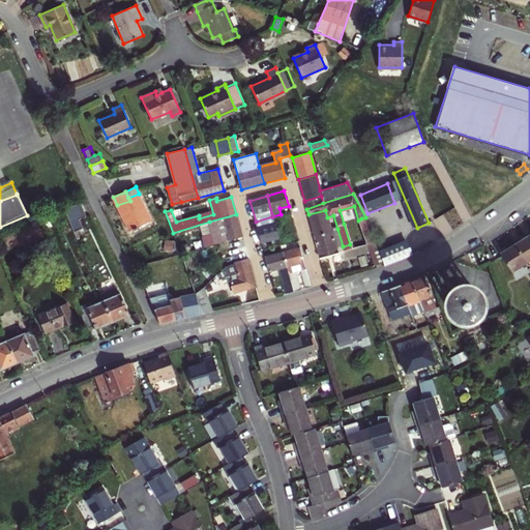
[(130,201),(117,205),(129,230),(151,219),(141,198),(130,201)]
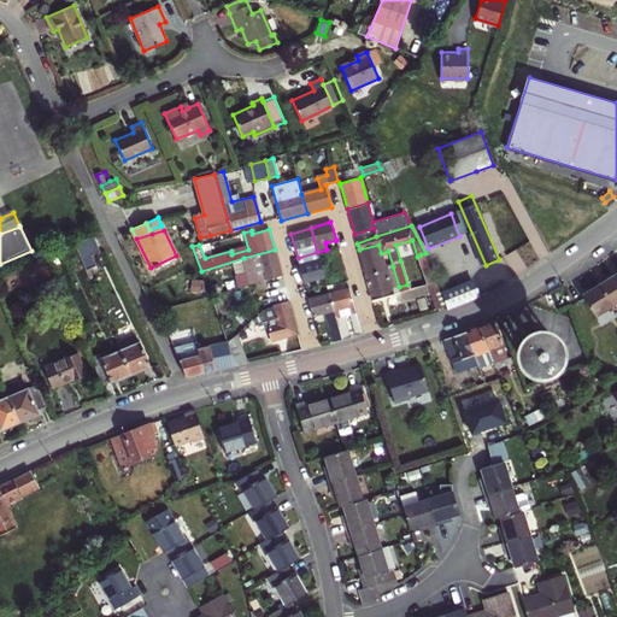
[(103,252),(101,252),(94,236),(75,245),(87,272),(99,266),(94,256),(103,252)]
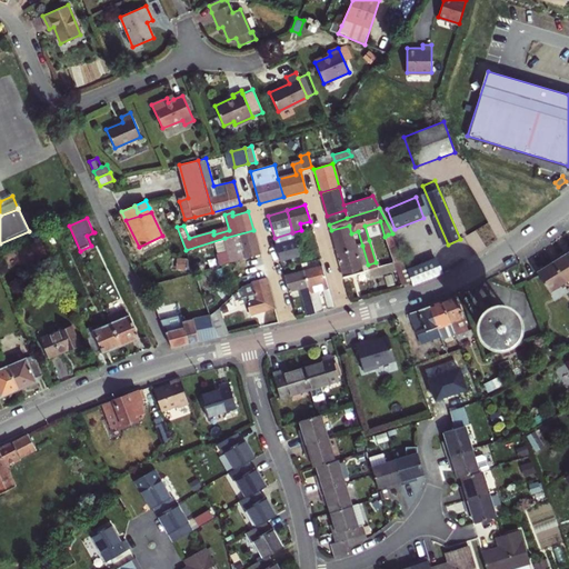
[(349,226),(331,230),(337,253),(356,248),(351,233),(349,226)]
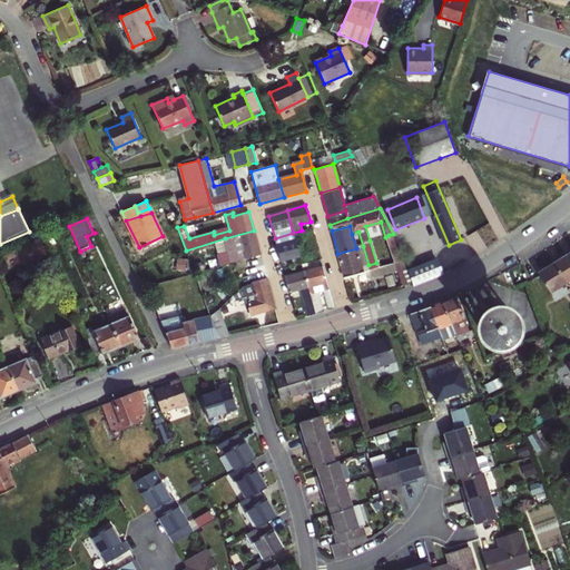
[(318,251),(312,227),(302,231),(293,233),(300,256),(318,251)]
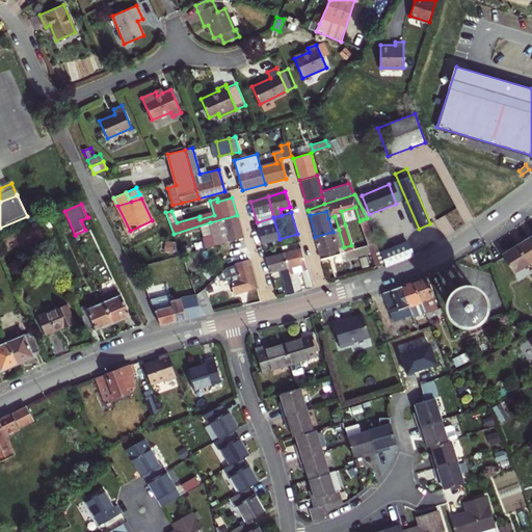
[(210,222),(216,245),(222,243),(243,237),(237,215),(210,222)]
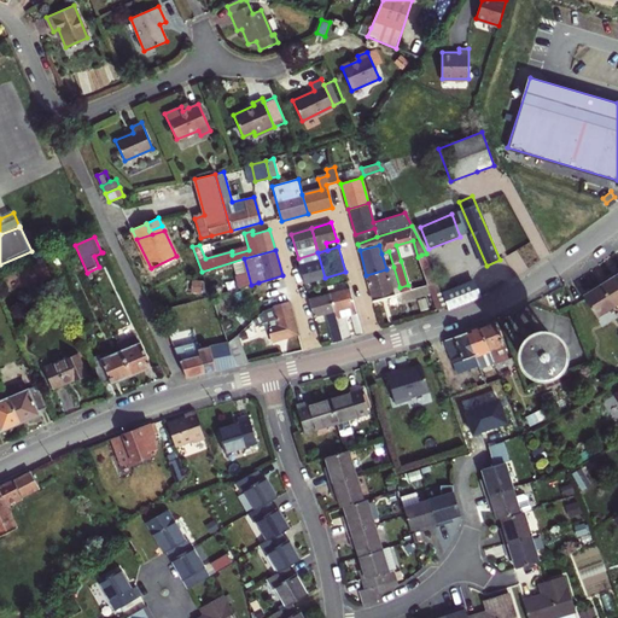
[(325,278),(318,252),(298,258),(305,284),(325,278)]
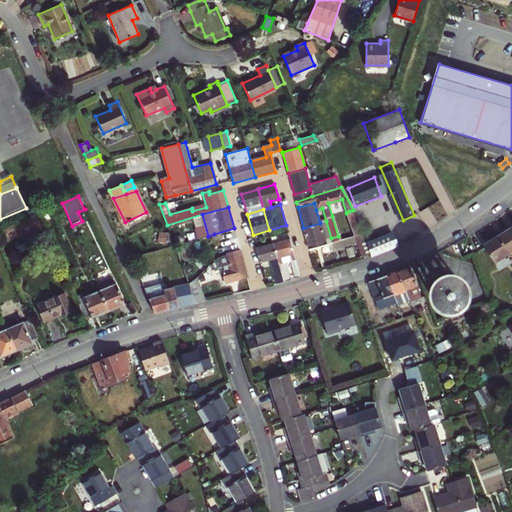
[(353,210),(349,211),(356,231),(361,229),(353,210)]
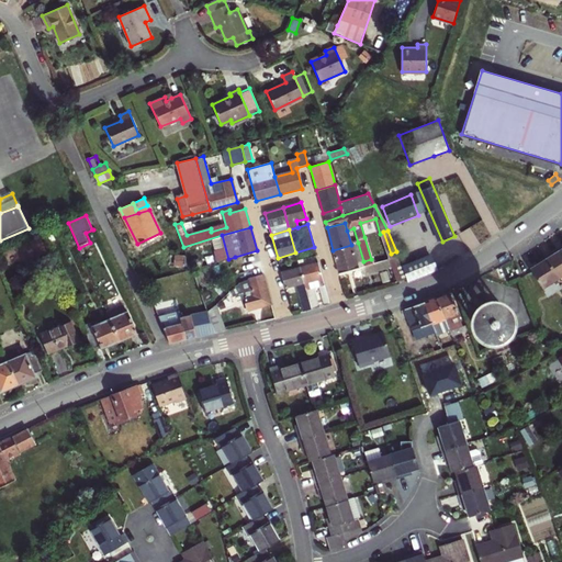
[(351,245),(333,250),(340,274),(359,269),(358,268),(362,267),(364,274),(393,267),(398,283),(408,280),(402,266),(398,257),(364,266),(363,261),(358,243),(351,245)]
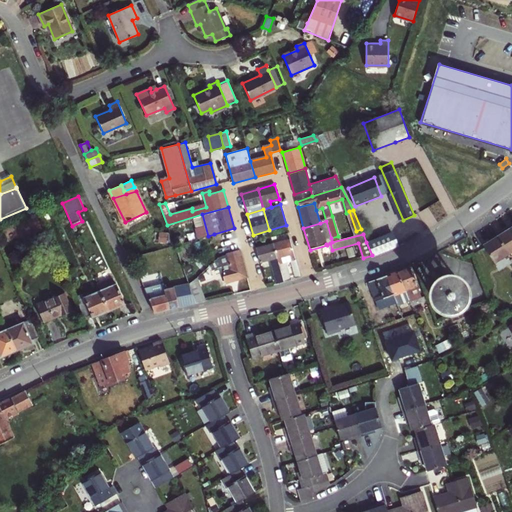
[(498,236),(509,254),(511,252),(511,227),(498,236)]
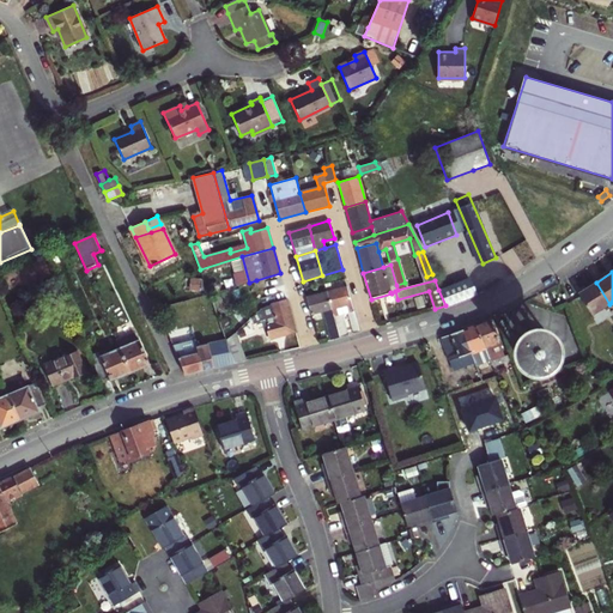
[(256,280),(263,307),(287,299),(286,297),(280,273),(256,280)]
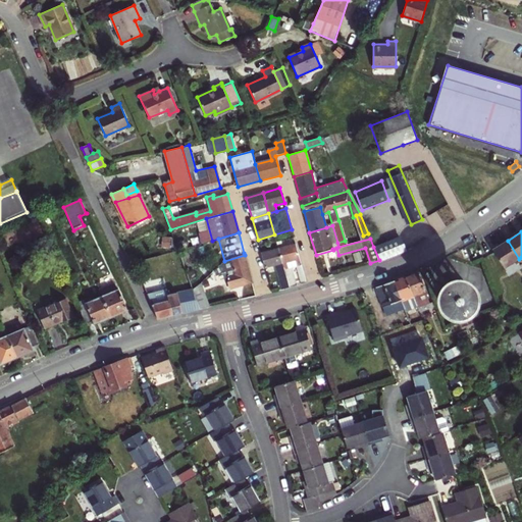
[(338,247),(370,239),(368,233),(363,236),(345,241),(337,243),(338,247)]
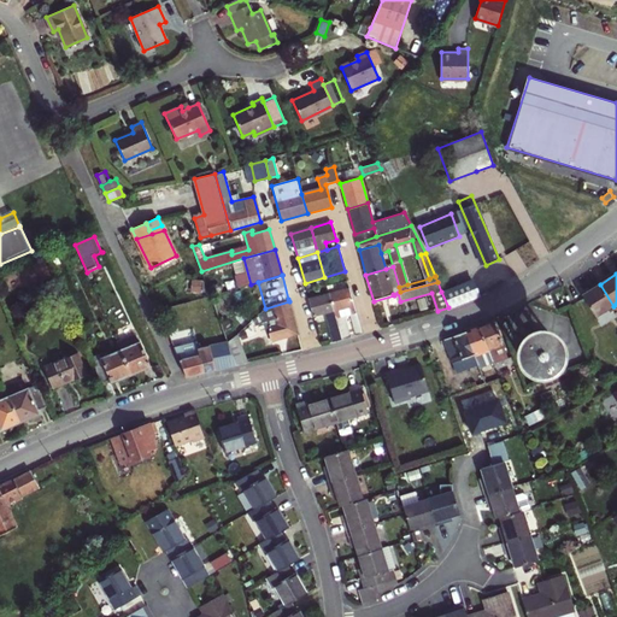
[(441,292),(448,307),(479,294),(472,278),(441,292)]
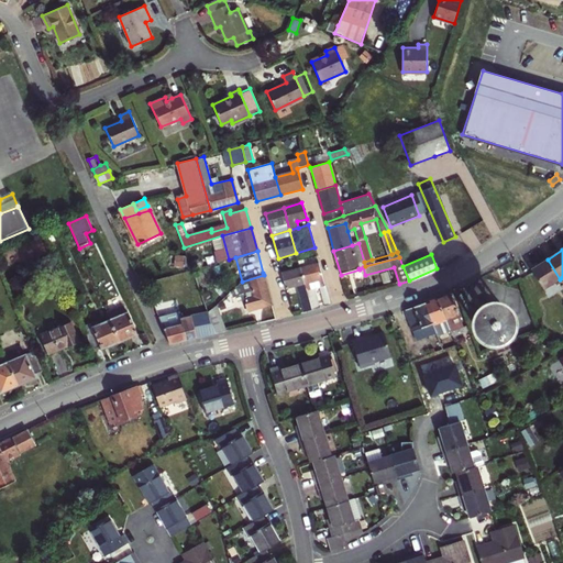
[(560,279),(548,260),(532,269),(544,289),(560,279)]
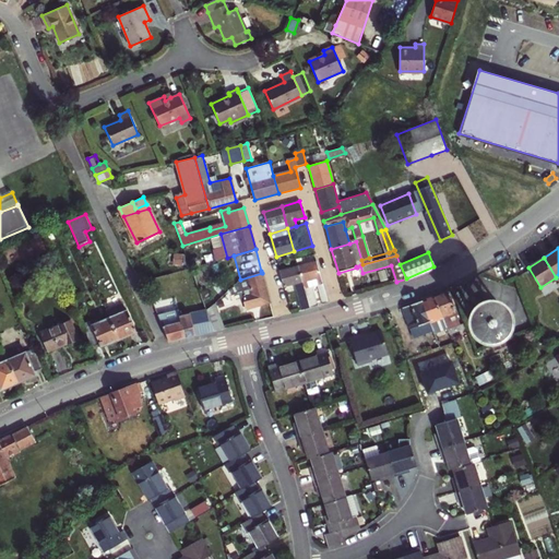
[(302,282),(309,307),(318,305),(312,285),(317,284),(322,304),(328,301),(317,260),(298,265),(302,282)]
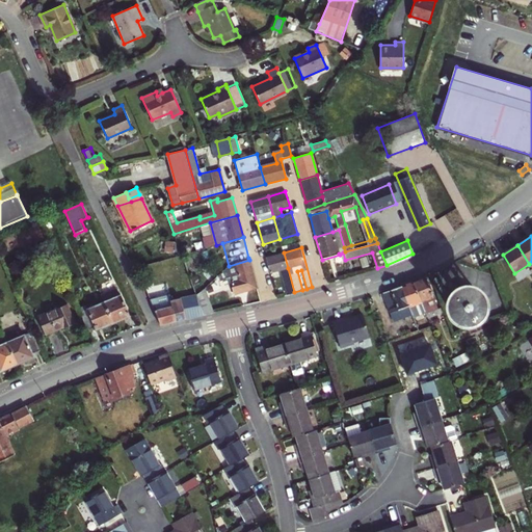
[(281,270),(288,268),(284,253),(266,258),(270,272),(281,270)]
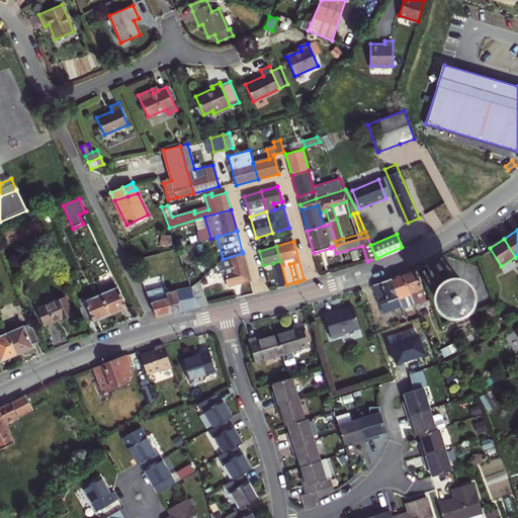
[(228,286),(250,280),(243,253),(223,259),(221,260),(212,267),(214,272),(224,270),(228,286)]
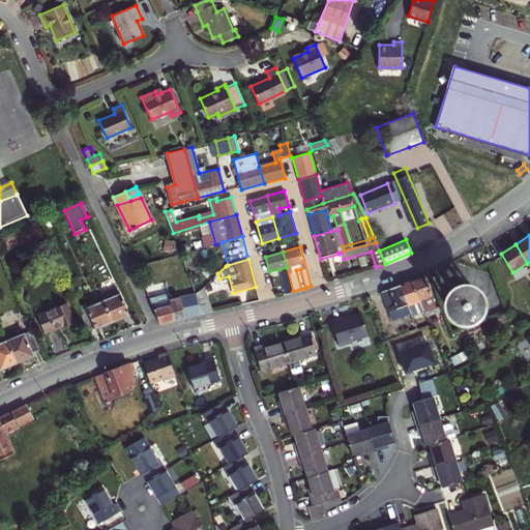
[(286,293),(293,291),(287,267),(280,269),(286,293)]
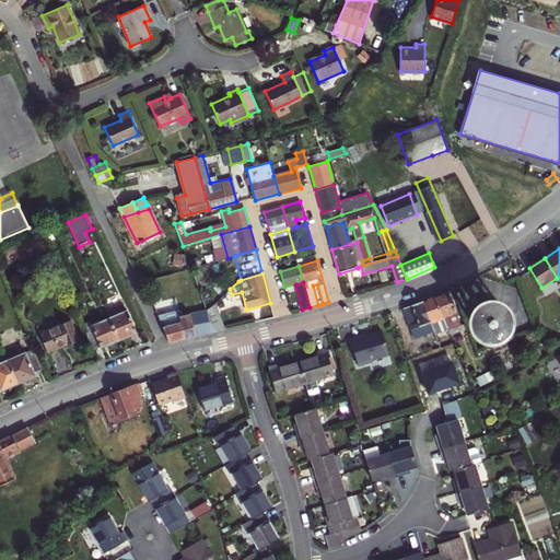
[(448,292),(435,298),(448,330),(448,331),(462,326),(448,292)]
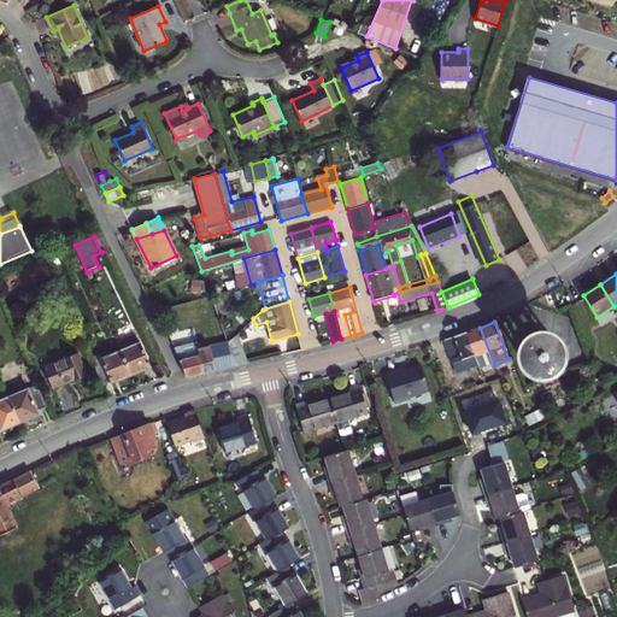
[(494,364),(480,328),(465,333),(479,366),(480,369),(494,364)]
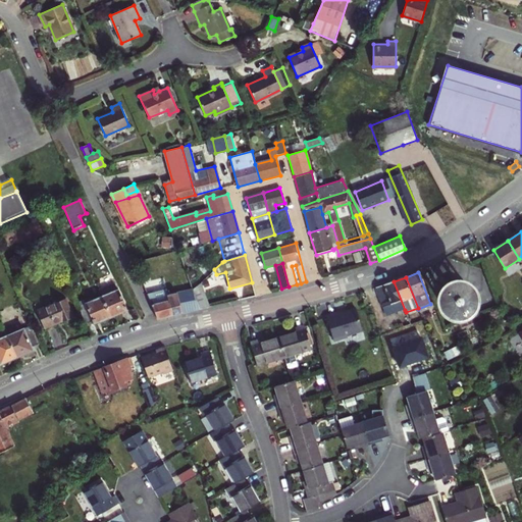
[(394,281),(376,288),(383,308),(385,307),(389,316),(405,310),(394,281)]
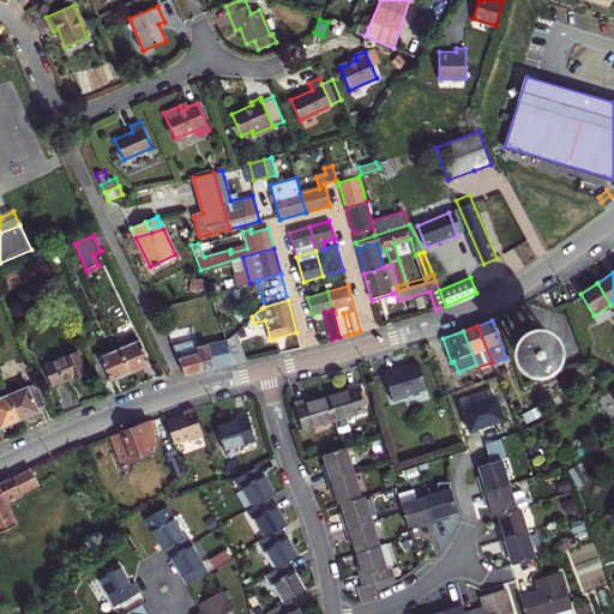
[(138,342),(134,333),(116,341),(120,349),(131,374),(150,366),(139,341),(138,342)]
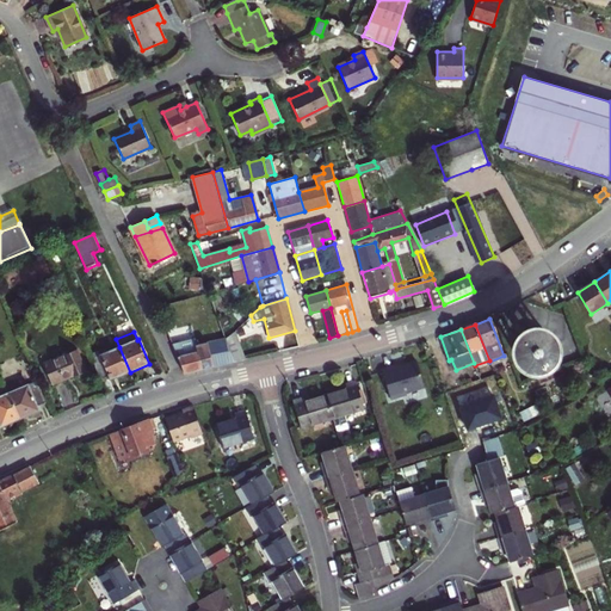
[(226,339),(234,360),(245,358),(235,332),(226,339)]
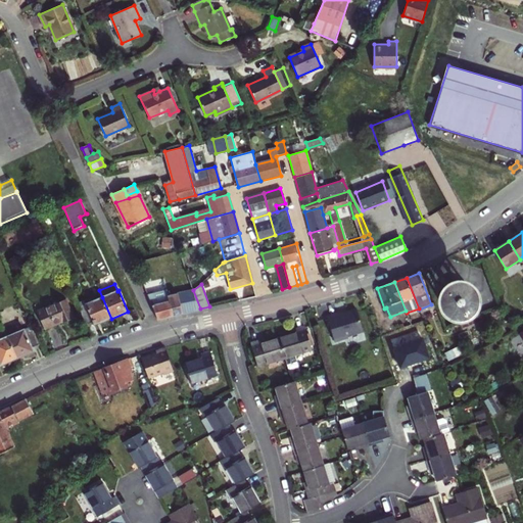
[(468,287),(458,284),(448,288),(443,296),(444,305),(450,314),(459,316),(470,312),(475,303),(474,294),(468,287)]
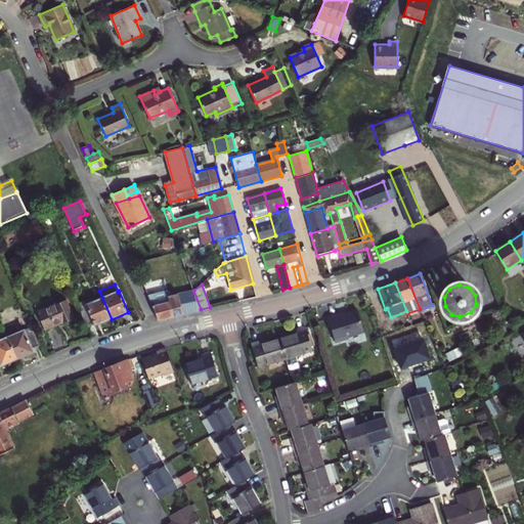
[(170,298),(168,292),(148,298),(159,320),(201,309),(193,291),(170,298)]
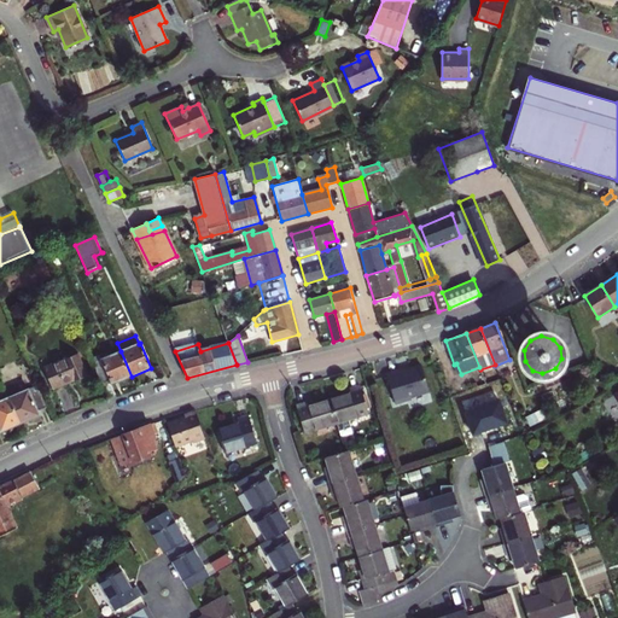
[(112,385),(132,377),(121,351),(94,363),(103,384),(111,380),(112,385)]
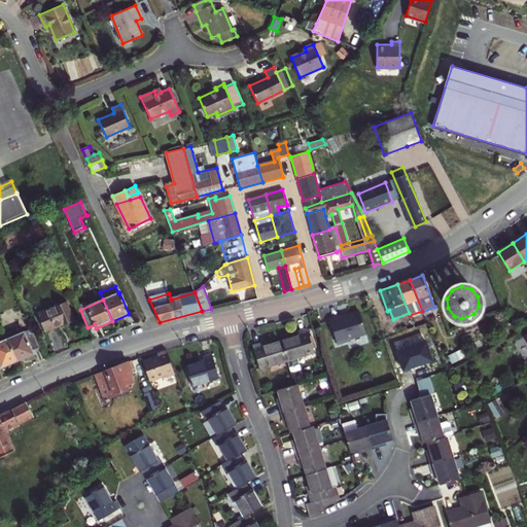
[(74,321),(65,302),(38,314),(46,331),(64,324),(65,325),(74,321)]
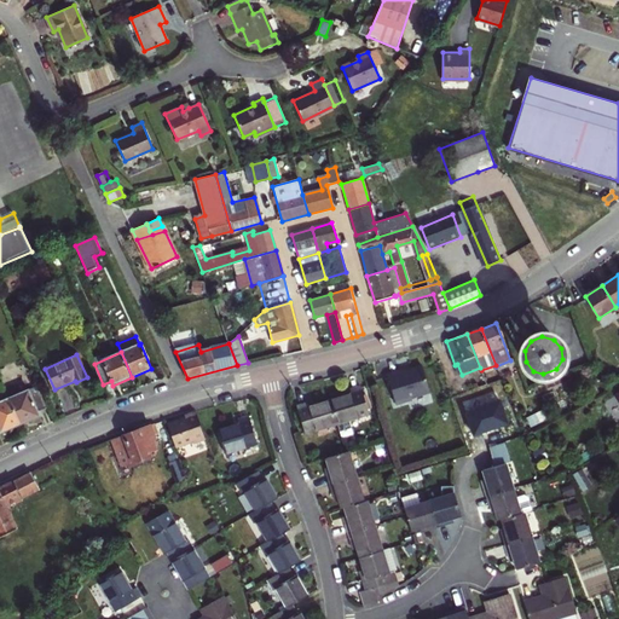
[(401,371),(387,375),(397,405),(412,399),(412,398),(431,392),(422,366),(404,372),(403,371),(401,371)]
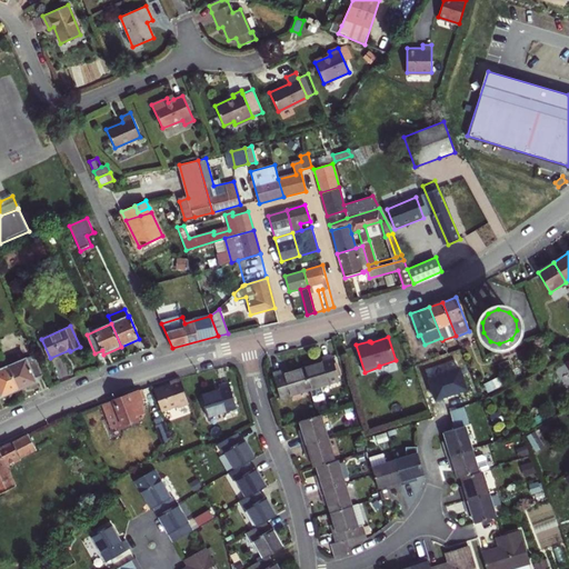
[(442,346),(440,340),(428,343),(431,350),(442,346)]
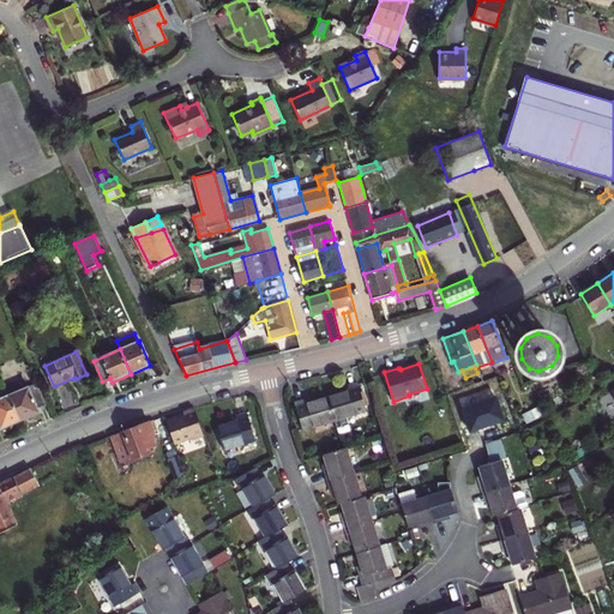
[(110,378),(102,381),(108,395),(116,392),(112,383),(110,378)]
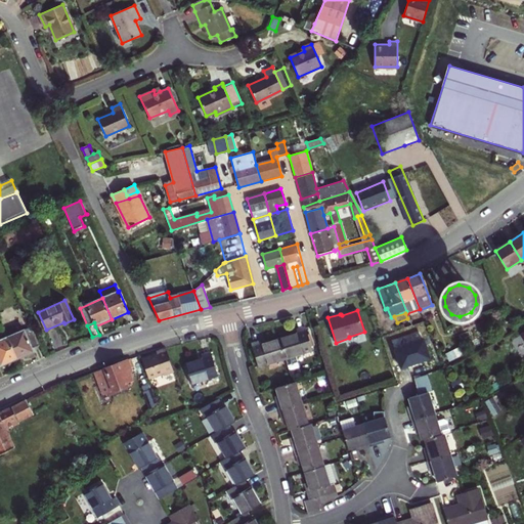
[(35,352),(33,348),(40,346),(33,326),(8,337),(18,359),(35,352)]
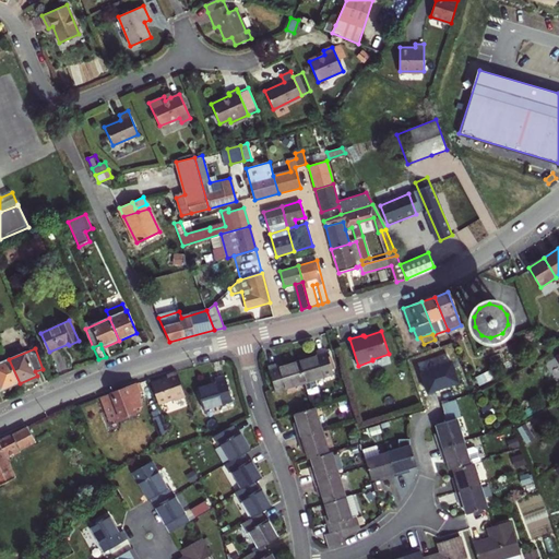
[(318,357),(299,363),(305,383),(309,395),(316,393),(316,395),(319,393),(316,380),(334,375),(332,369),(329,358),(326,349),(317,353),(318,357)]
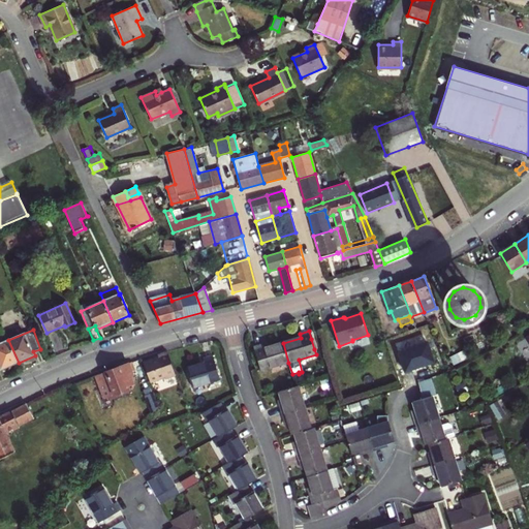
[(19,363),(8,340),(0,343),(0,366),(1,370),(19,363)]
